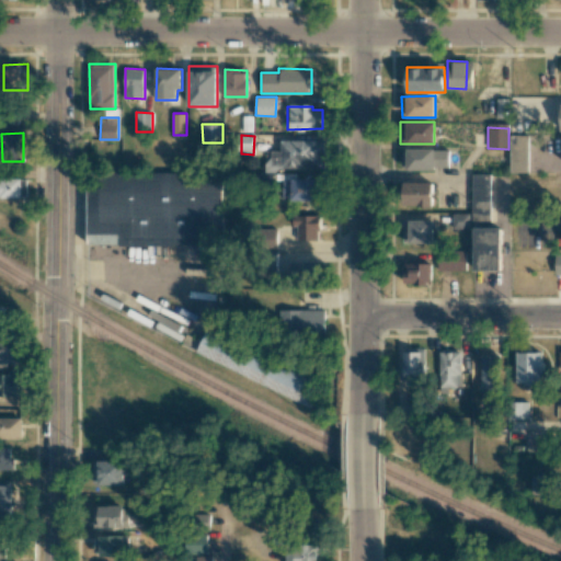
[(510,135),(510,172),(528,172),(528,135),(510,135)]
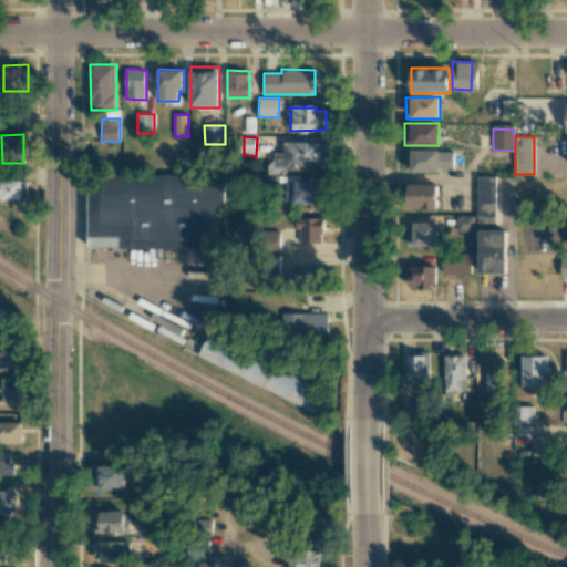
[(327,141),(284,142),(284,152),(274,152),(274,164),(268,164),(269,172),(327,171),(327,141)]
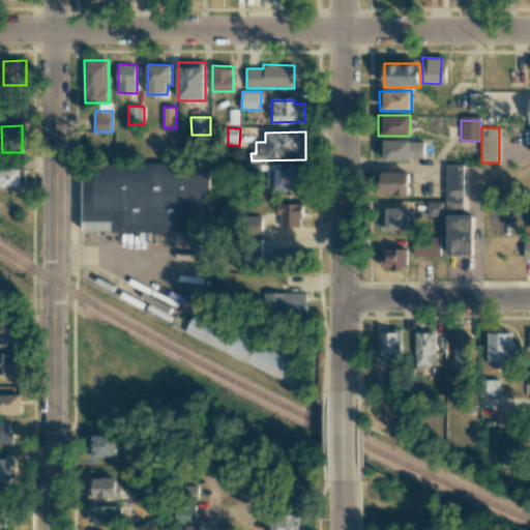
[(380,159),(423,159),(423,140),(380,141),(380,159)]
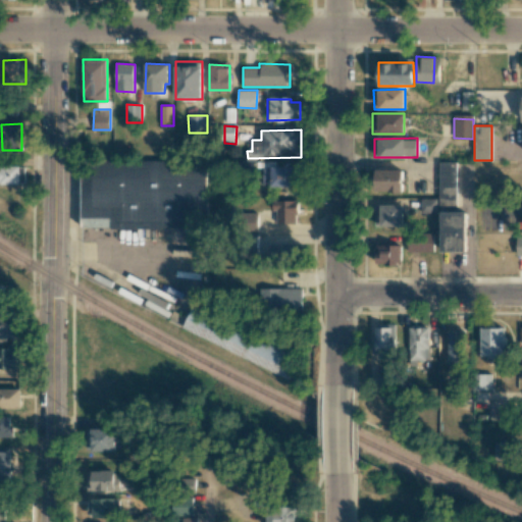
[(439,206),(457,206),(456,162),(438,162),(439,206)]
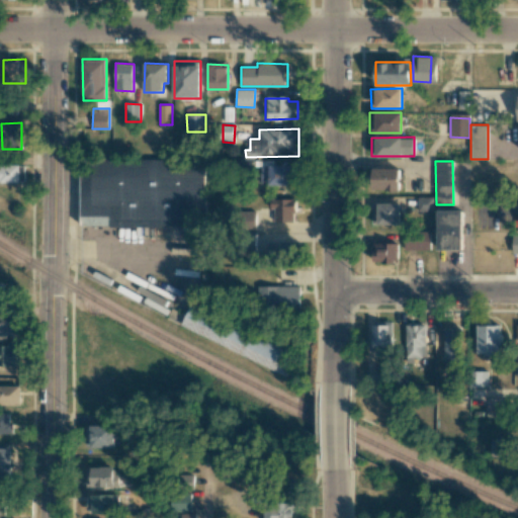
[(80,228),(204,227),(203,164),(80,164),(80,228)]
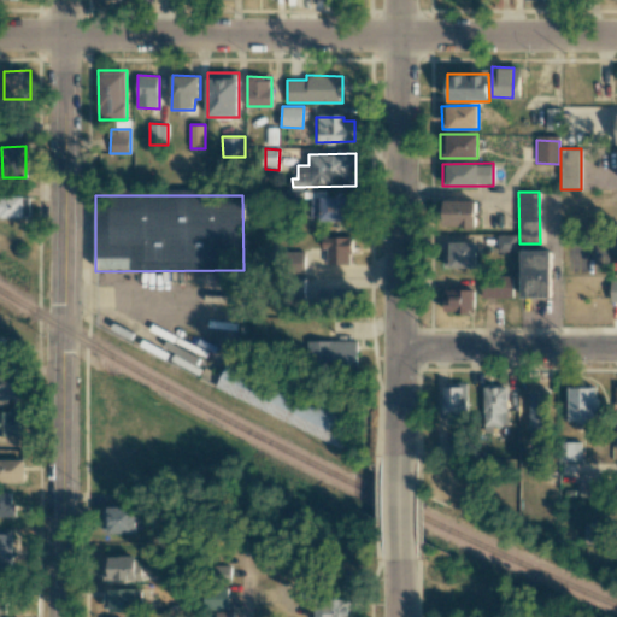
[(0,217),(29,217),(29,197),(0,197),(0,217)]
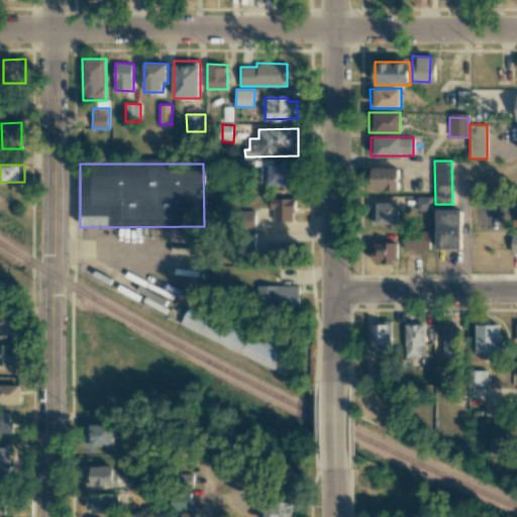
[(398,190),(399,169),(372,168),(372,190),(398,190)]
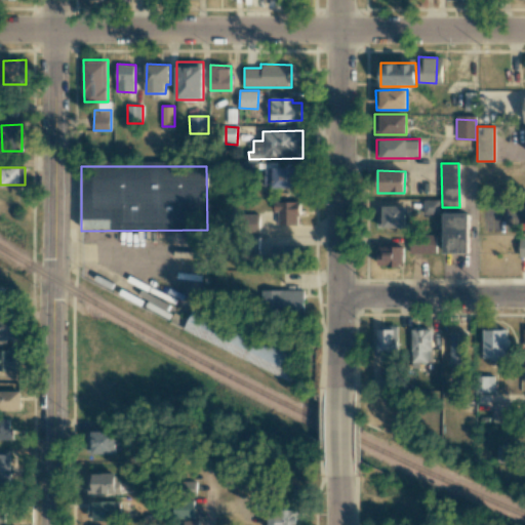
[(439,200),(423,199),(422,214),(439,214),(439,200)]
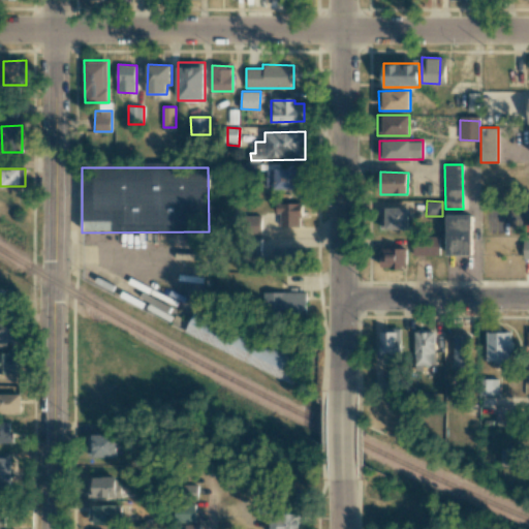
[(302,226),(302,204),(279,203),(278,226),(302,226)]
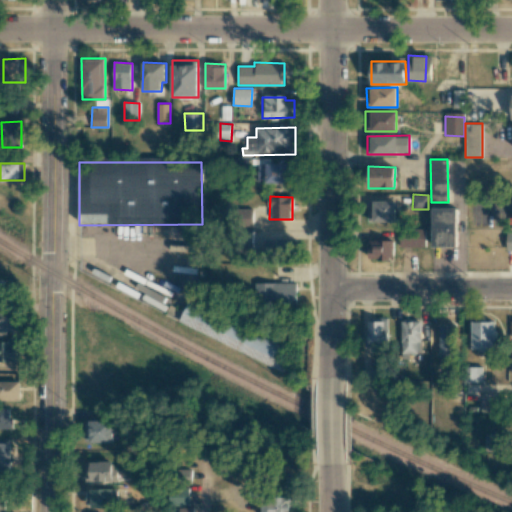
[(396,221),(395,201),(368,201),(368,222),(396,221)]
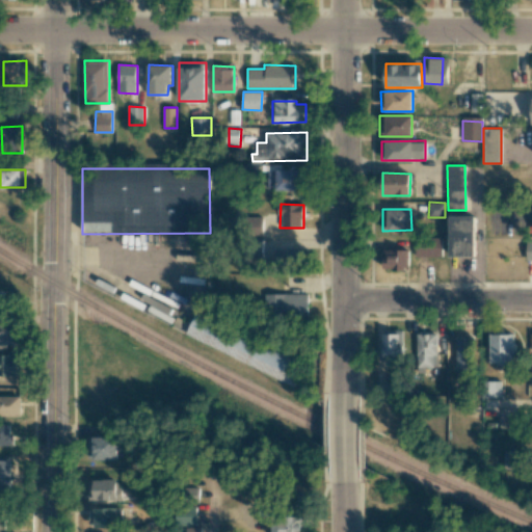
[(449,257),(475,257),(475,216),(450,215),(449,257)]
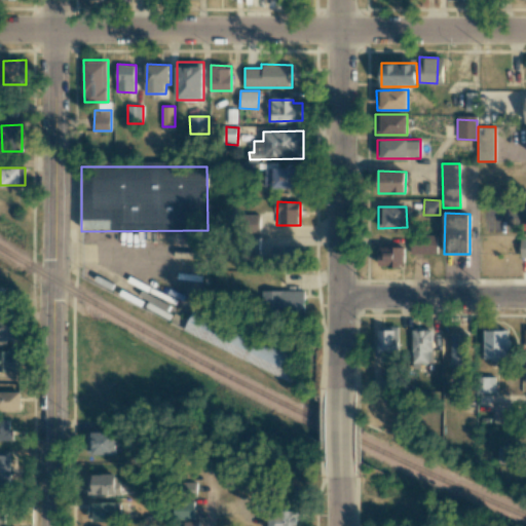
[(411,254),(437,254),(437,235),(411,235),(411,254)]
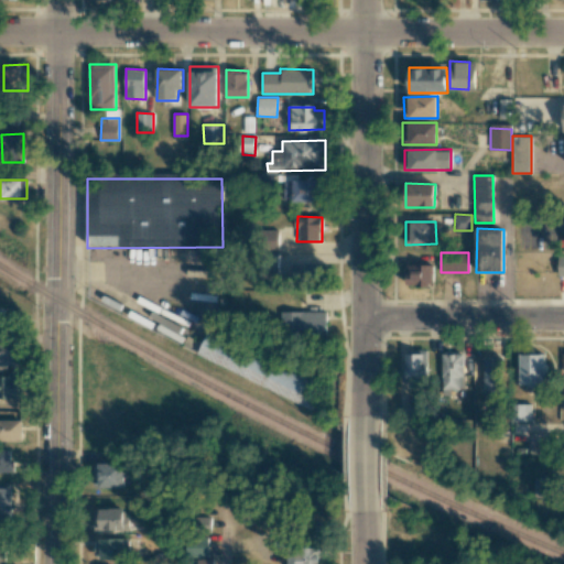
[(324,262),(293,263),(294,282),(324,281),(324,262)]
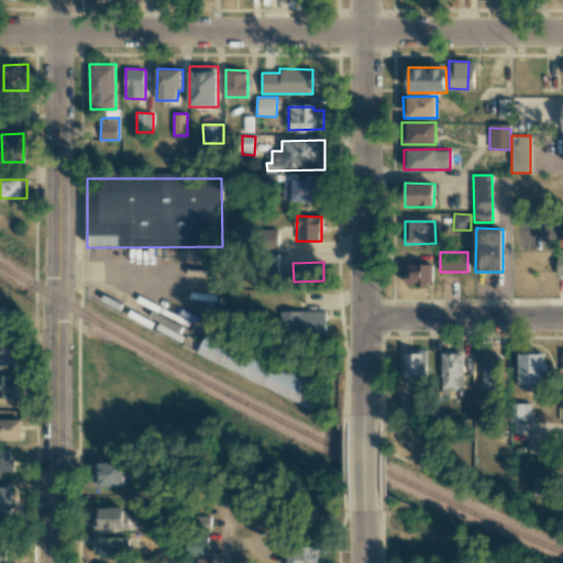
[(431,264),(405,264),(405,286),(431,286),(431,264)]
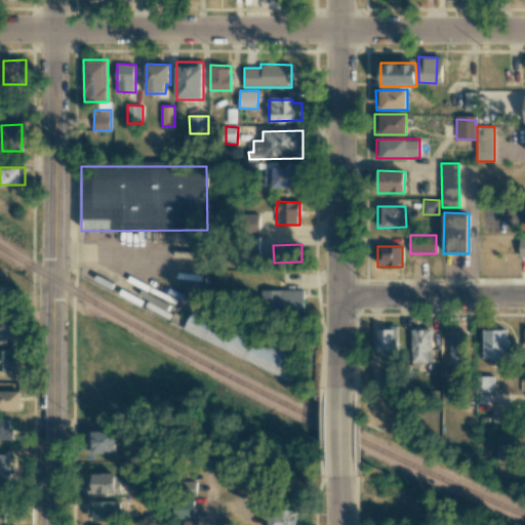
[(263,289),(263,312),(304,312),(305,290),(263,289)]
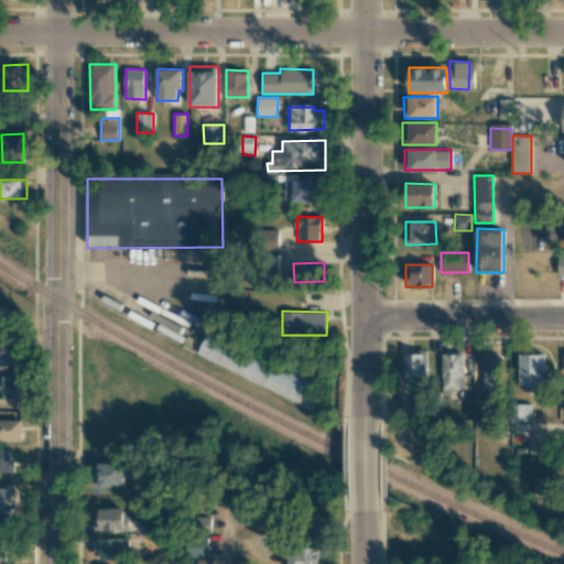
[(197,355),(310,409),(321,384),(208,332),(197,355)]
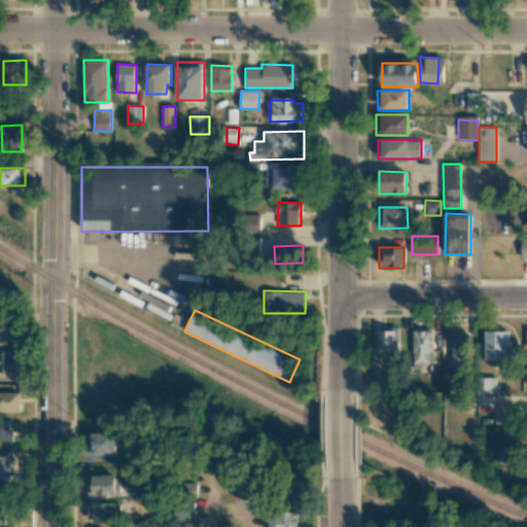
[(0,344),(5,344),(5,338),(18,338),(18,318),(0,318),(0,344)]
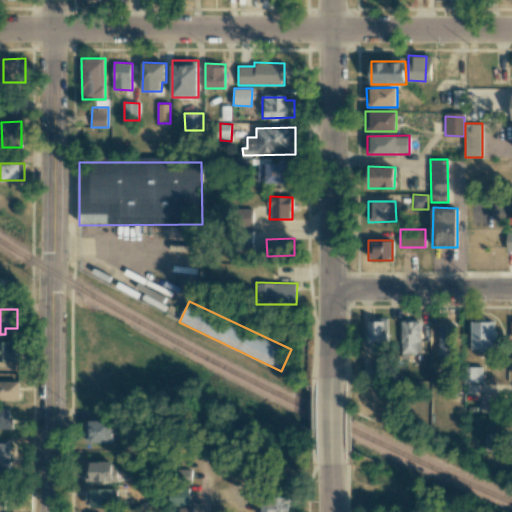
[(368,317),(368,349),(387,349),(388,318),(368,317)]
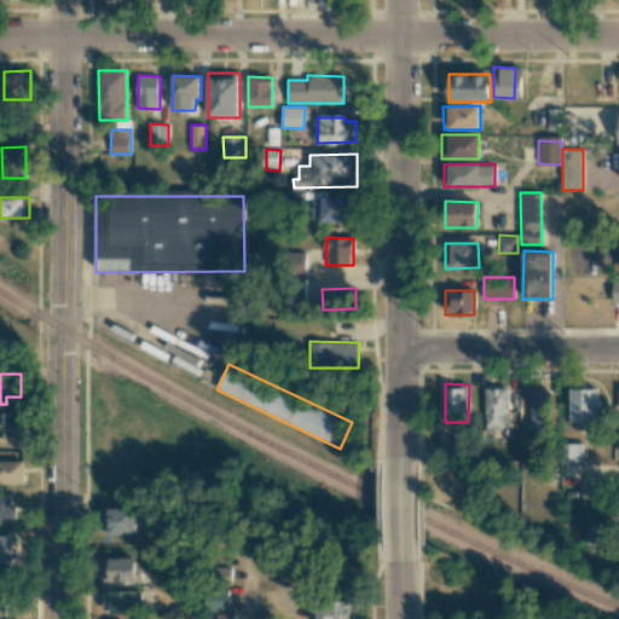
[(508,386),(484,386),(485,427),(508,427),(508,386)]
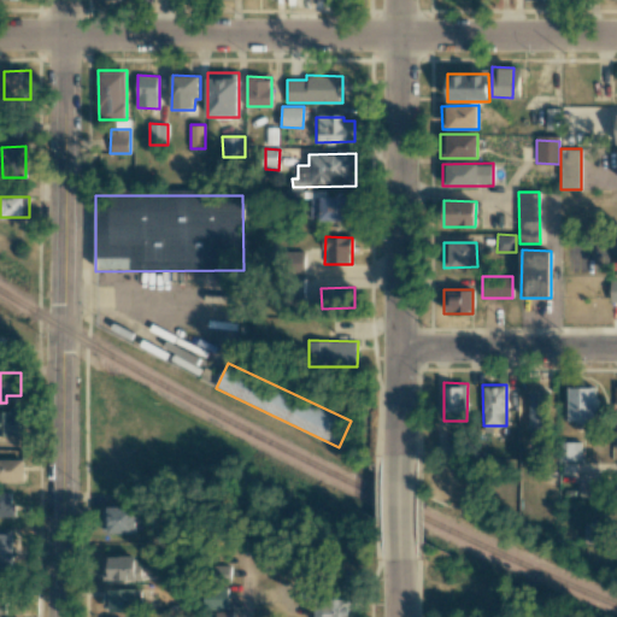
[(597,387),(569,387),(569,422),(597,422),(597,387)]
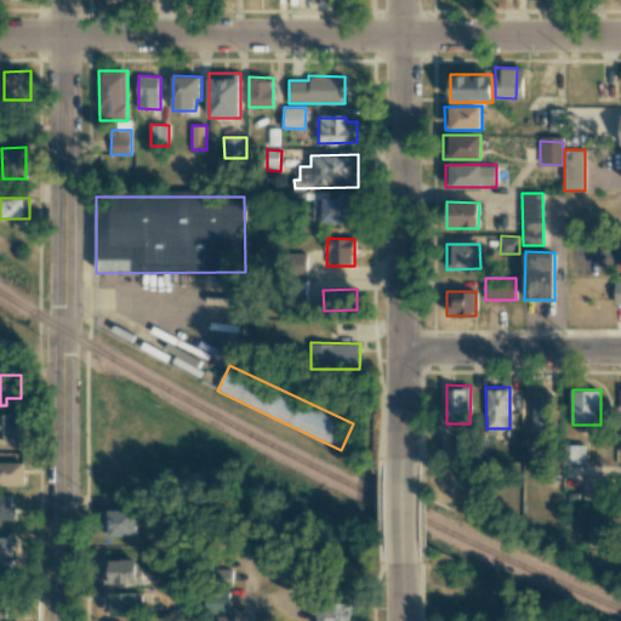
[(533,393),(533,432),(552,432),(552,394),(533,393)]
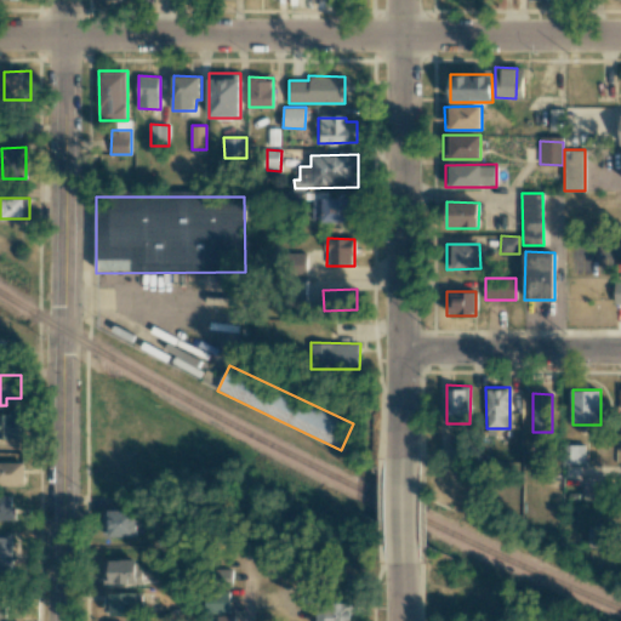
[(0,412),(0,438),(28,438),(27,427),(26,427),(26,412),(0,412)]
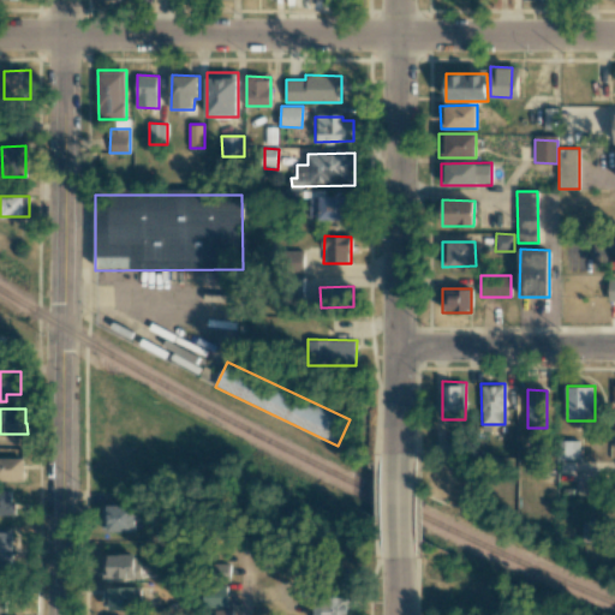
[(579,441),(557,440),(557,459),(579,459),(579,441)]
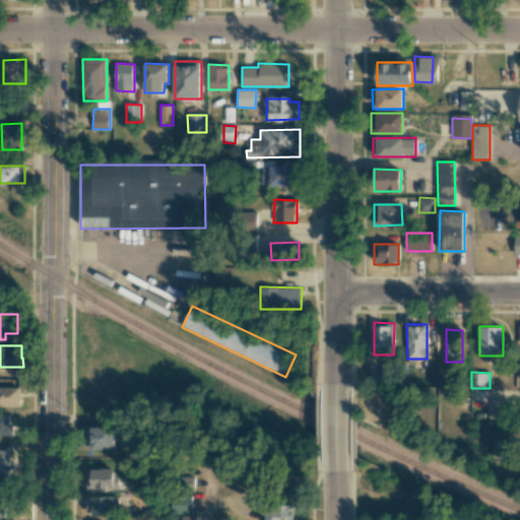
[(0,406),(20,406),(20,387),(0,386),(0,406)]
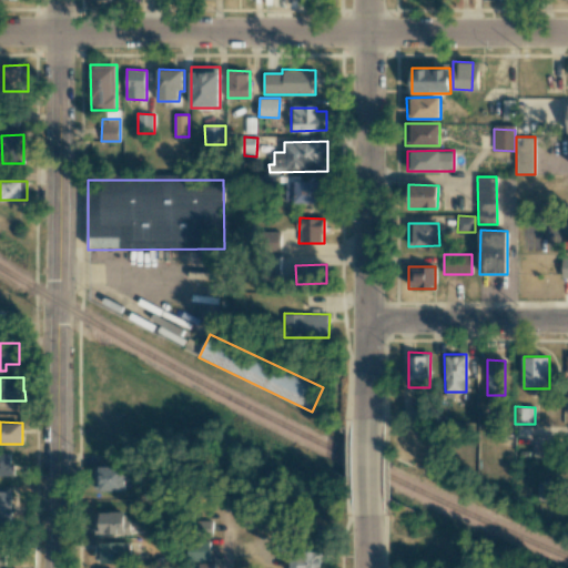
[(535,460),(554,460),(554,444),(535,444),(535,460)]
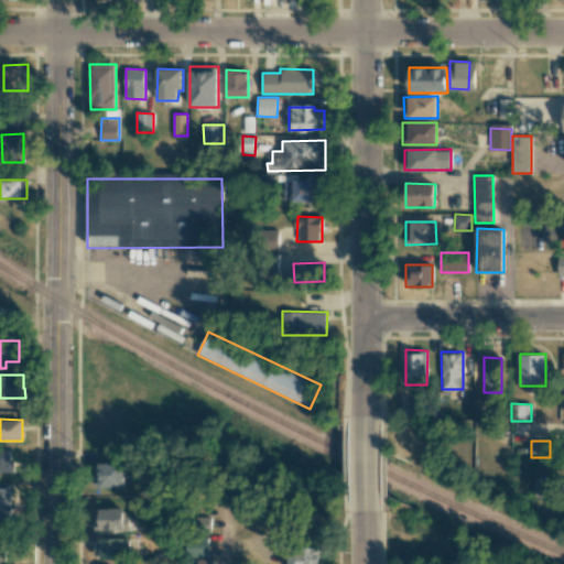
[(12,449),(0,448),(0,472),(12,473),(12,449)]
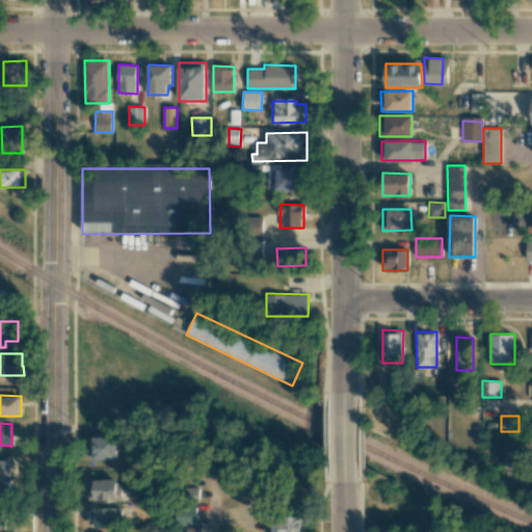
[(117,459),(117,436),(86,436),(87,459),(117,459)]
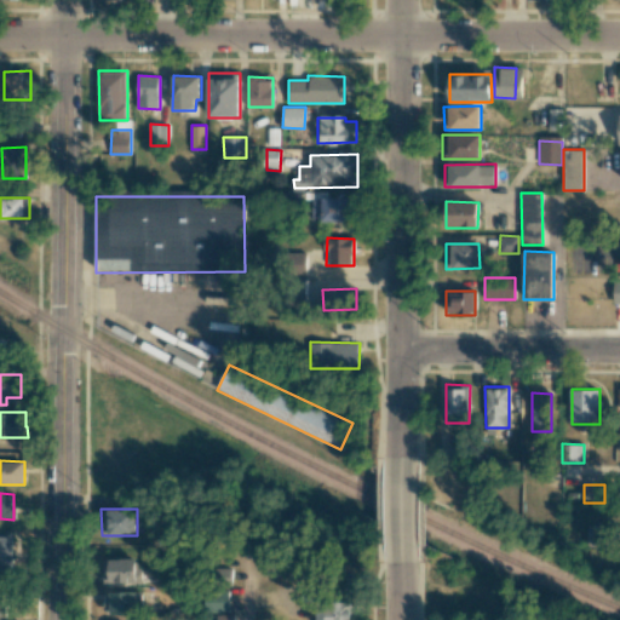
[(612,526),(587,526),(587,545),(612,545),(612,526)]
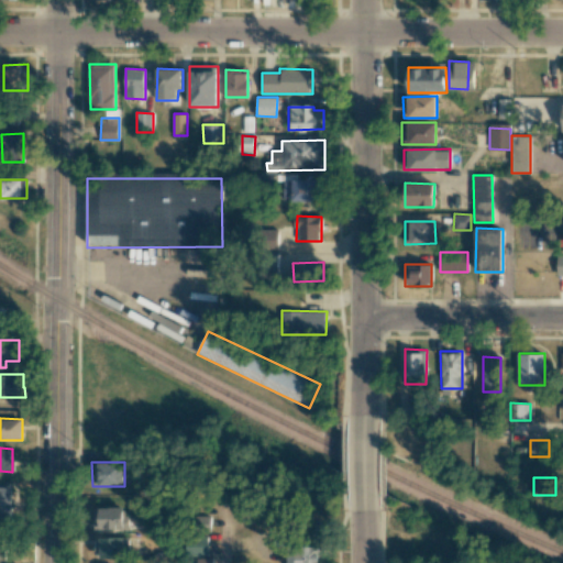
[(11,489),(0,489),(0,519),(12,519),(11,489)]
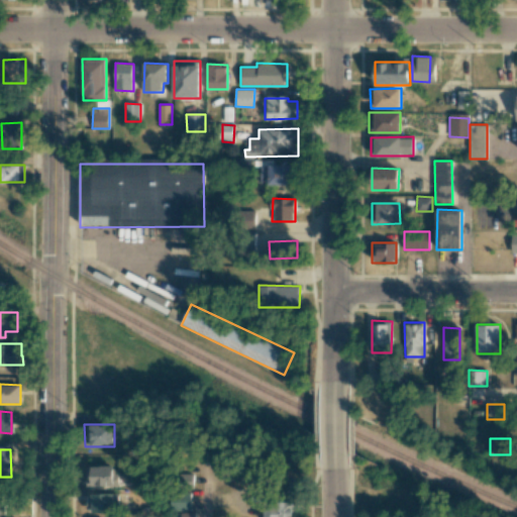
[(86,486),(114,486),(114,467),(87,466),(86,486)]
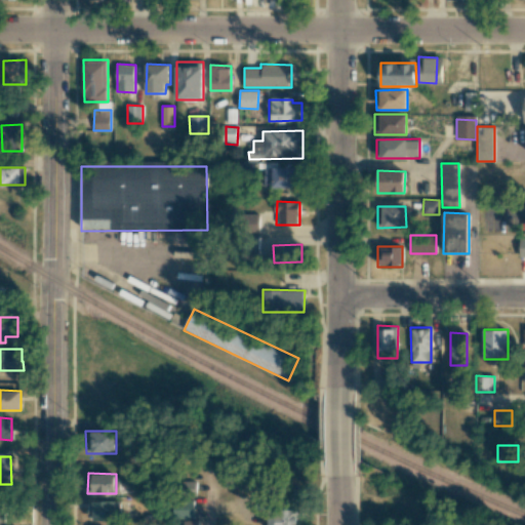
[(88,501),(88,520),(116,520),(116,500),(88,501)]
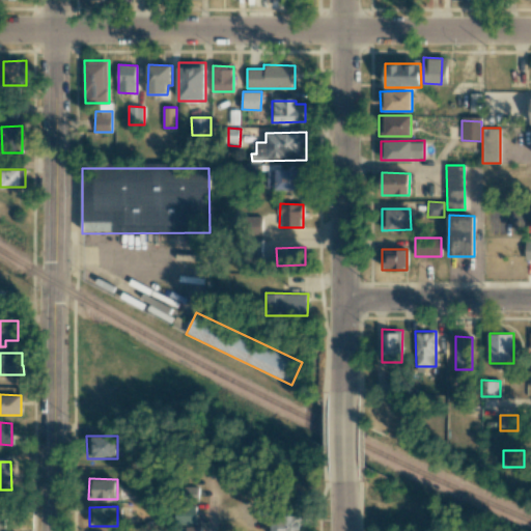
[(195,524),(196,507),(175,506),(175,523),(195,524)]
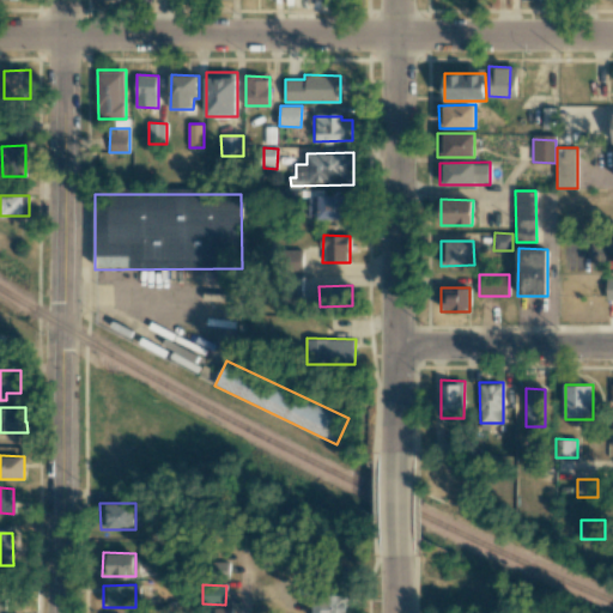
[(350,612),(350,596),(315,595),(314,612),(350,612)]
